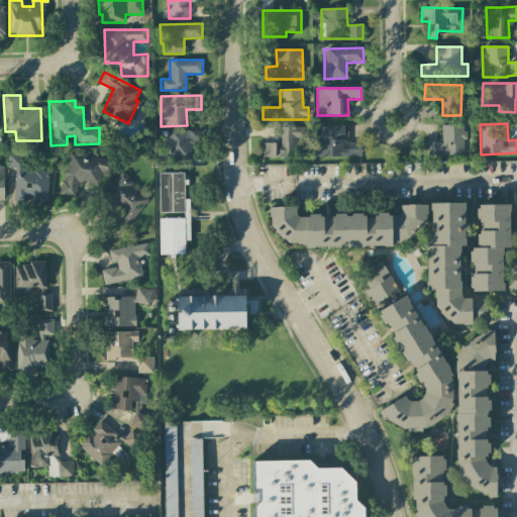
[(441,125),(441,141),(426,141),(426,156),(464,156),(464,125),(441,125)]
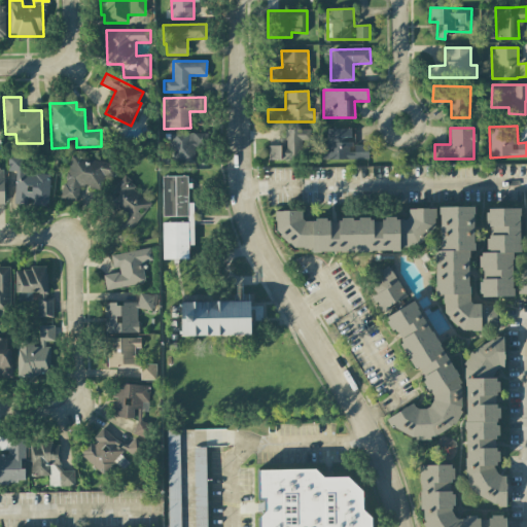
[(311,129),(285,130),(285,146),(268,146),(268,161),(302,160),(302,143),(311,143),(311,129)]
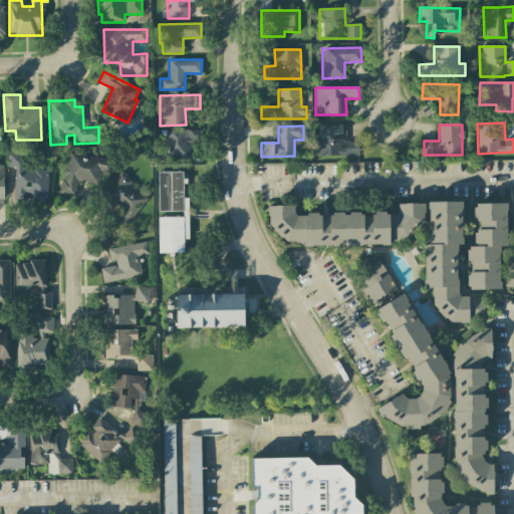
[(359,155),(359,142),(343,142),(342,125),(317,125),(318,156),(359,155)]
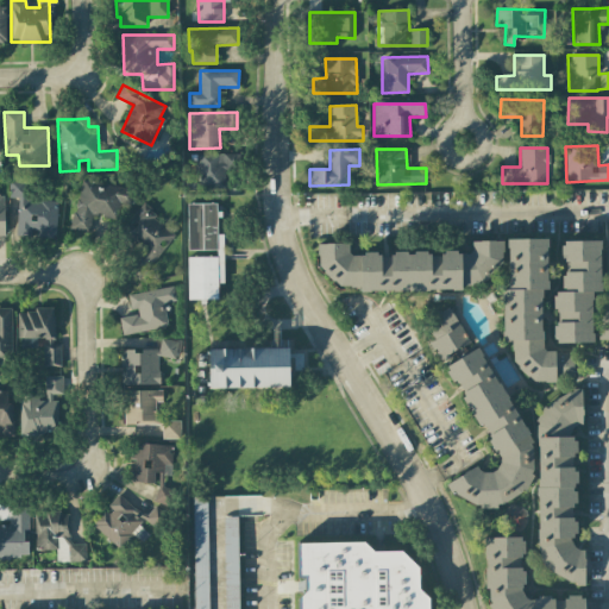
[(196,156),(196,175),(202,175),(202,188),(225,188),(225,171),(237,171),(237,154),(196,156)]
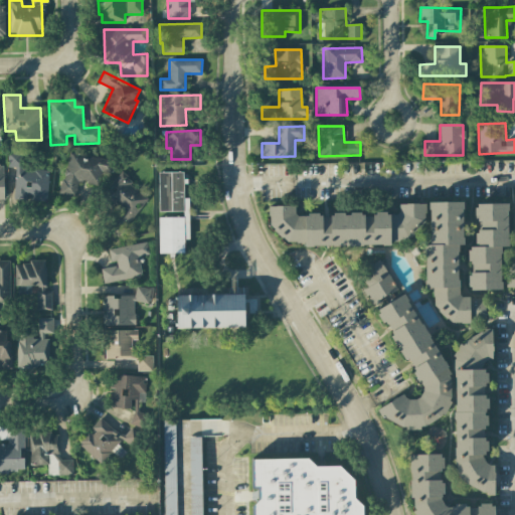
[(61,194),(75,196),(77,182),(98,185),(99,174),(111,175),(113,159),(67,153),(61,194)]
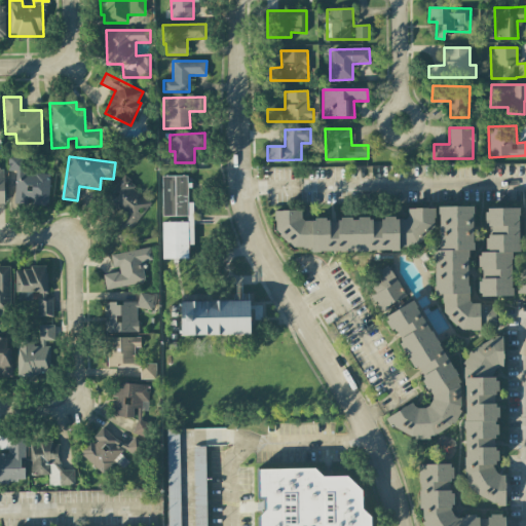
[(49,174),(23,173),(23,157),(8,157),(8,172),(15,172),(14,203),(48,204),(49,174)]
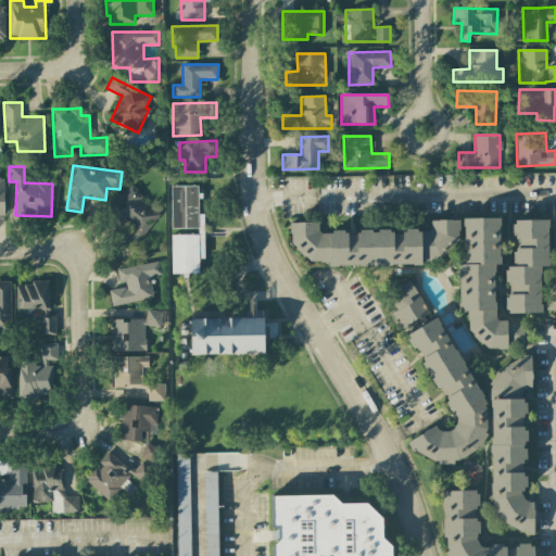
[(171,236),(172,274),(199,274),(199,258),(204,258),(203,214),(199,214),(199,186),(172,187),(172,229),(198,228),(199,235),(171,236)]
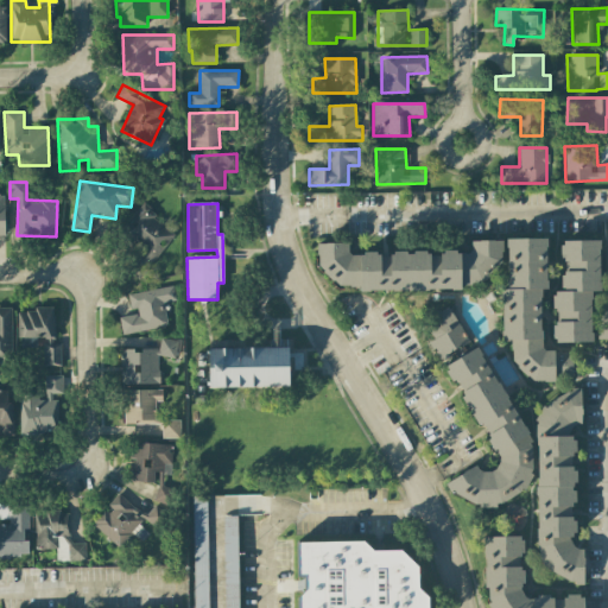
[(176,233),(140,206),(131,219),(135,222),(127,234),(138,242),(130,254),(138,260),(131,268),(141,277),(176,233)]
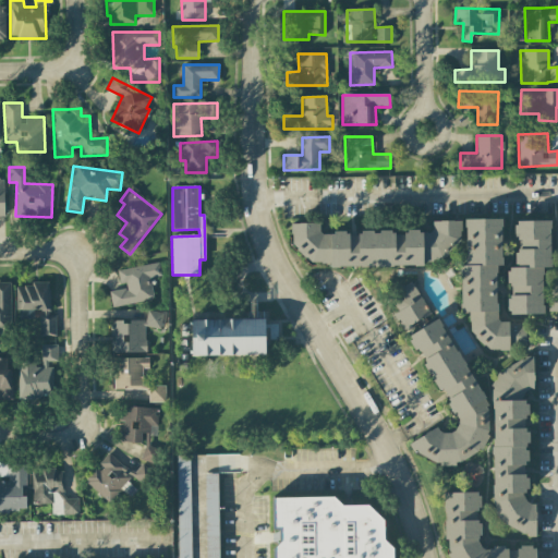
[(501,219),(464,219),(465,265),(461,265),(461,313),(472,313),(472,350),(525,349),(525,322),(497,323),(496,265),(502,265),(501,219)]
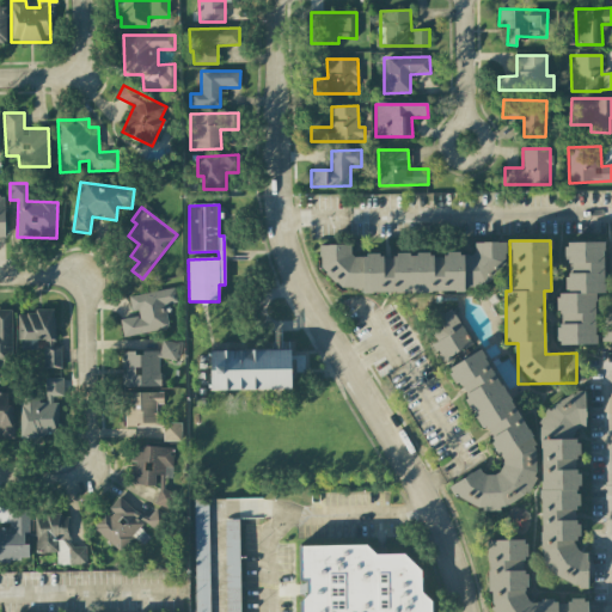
[(352,257),(350,245),(319,245),(322,293),(464,287),(491,286),(491,261),(506,261),(506,242),(473,243),(473,254),(352,257)]
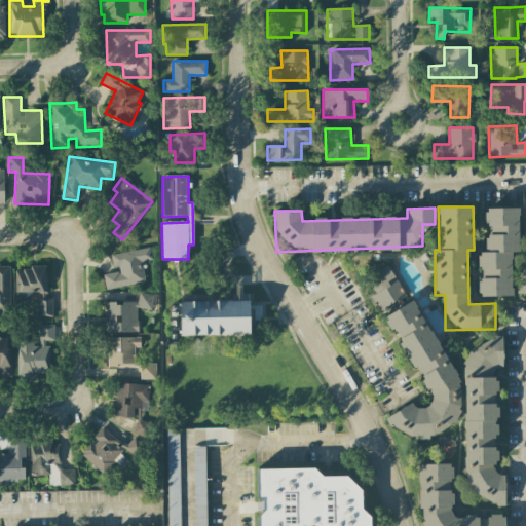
[(512,296),(511,253),(519,252),(518,208),(485,209),(486,254),(479,254),(480,297),(512,296)]
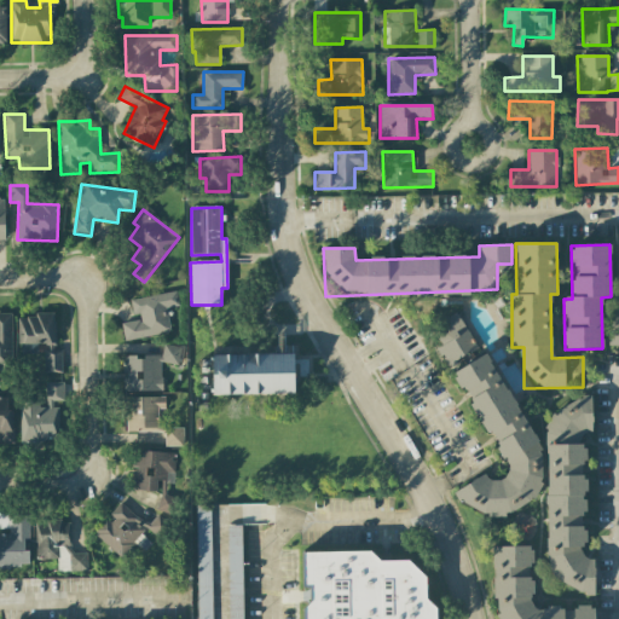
[(125,340),(171,331),(166,308),(179,306),(177,291),(132,299),(136,320),(121,323),(125,340)]
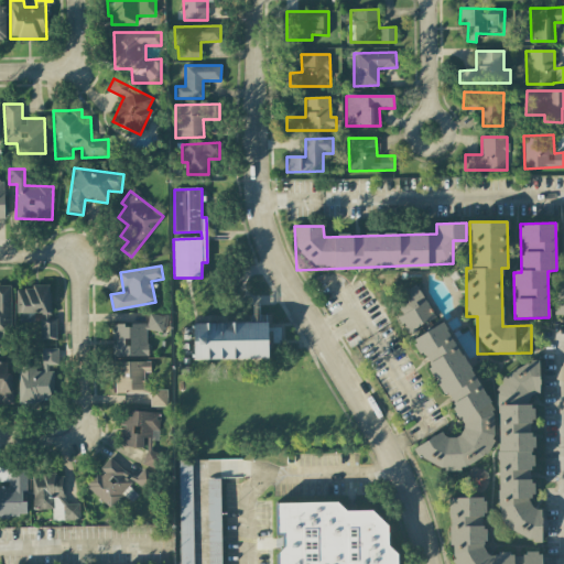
[(563,274),(553,275),(554,315),(563,315),(563,274)]
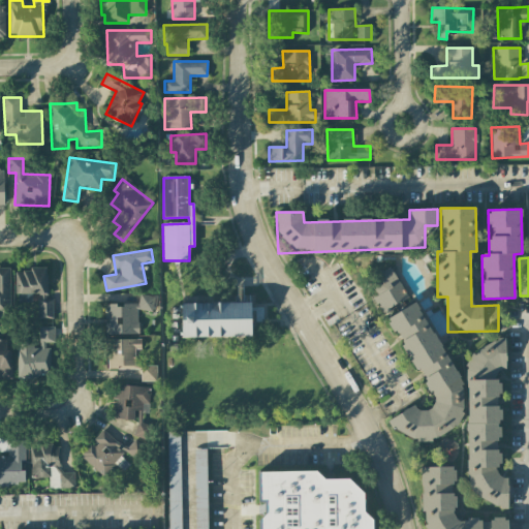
[(9,269),(0,268),(0,315),(9,316),(9,269)]
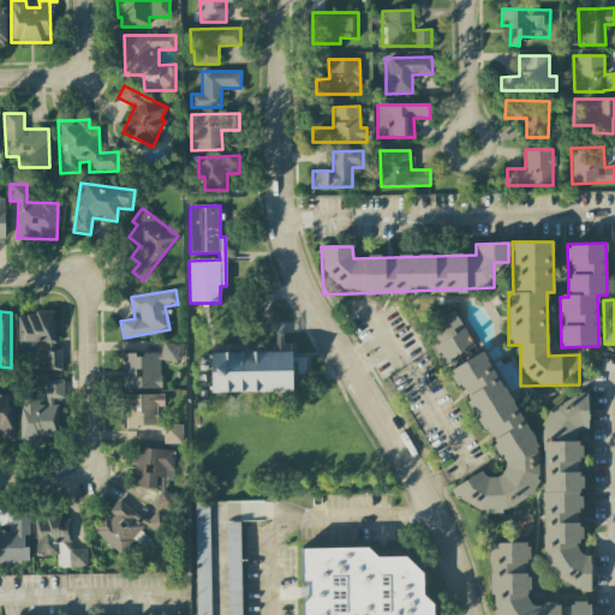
[(61,370),(61,348),(55,348),(54,312),(18,314),(18,353),(37,353),(37,342),(45,342),(45,370),(61,370)]
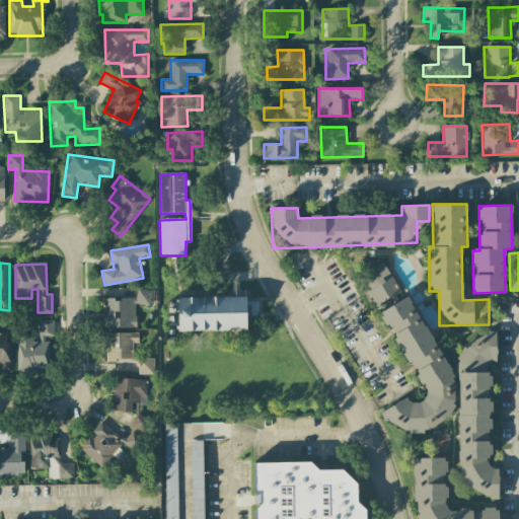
[(371,290),(367,292),(374,305),(399,292),(384,264),(363,275),(371,290)]
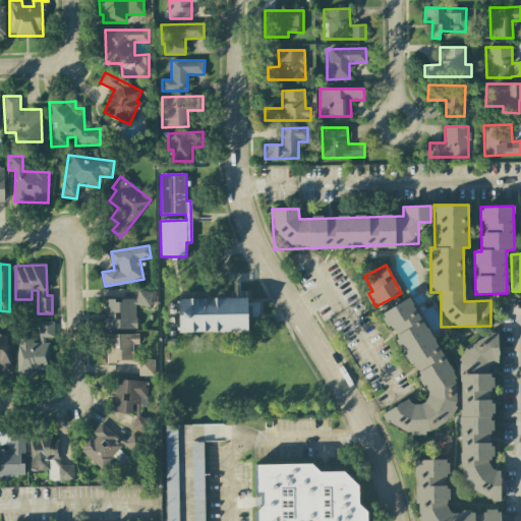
[(105,330),(136,329),(135,306),(152,305),(151,291),(136,291),(137,299),(104,300),(105,330)]
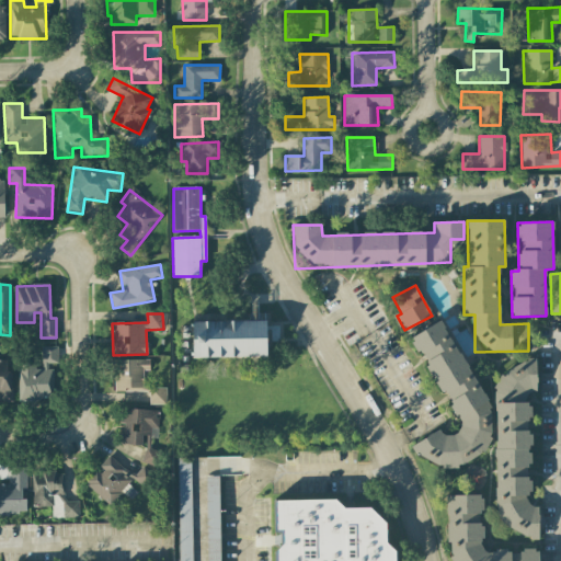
[(491,407),(441,320),(412,338),(412,343),(416,352),(425,357),(425,366),(436,382),(436,384),(441,391),(449,397),(449,405),(460,425),(457,433),(451,435),(448,435),(437,431),(412,445),(412,453),(445,468),(455,468),(485,450),(491,442),(491,407)]
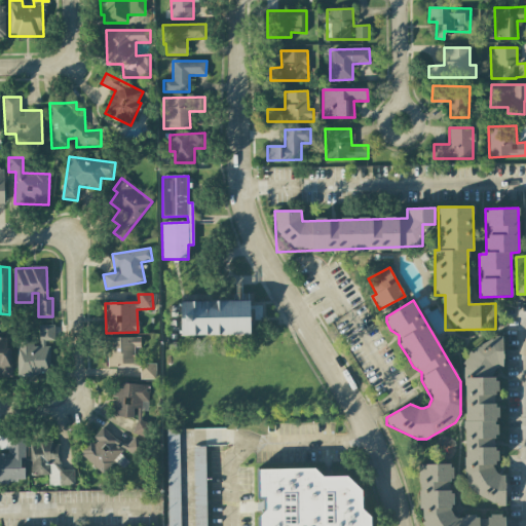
[(182,302),(251,302),(251,336),(182,336),(182,302)]
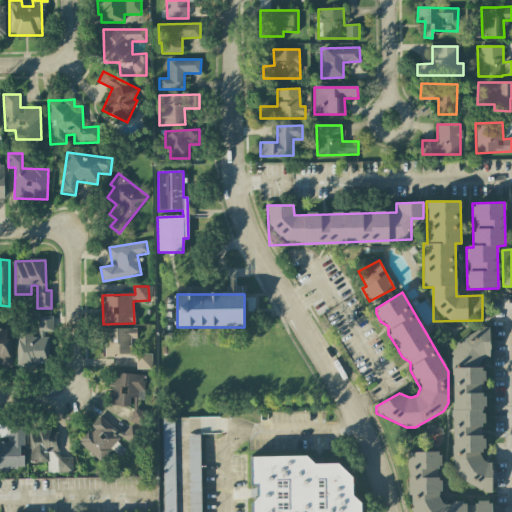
[(17,366),(48,365),(47,332),(53,331),(52,316),(38,317),(38,333),(16,334),(17,366)]
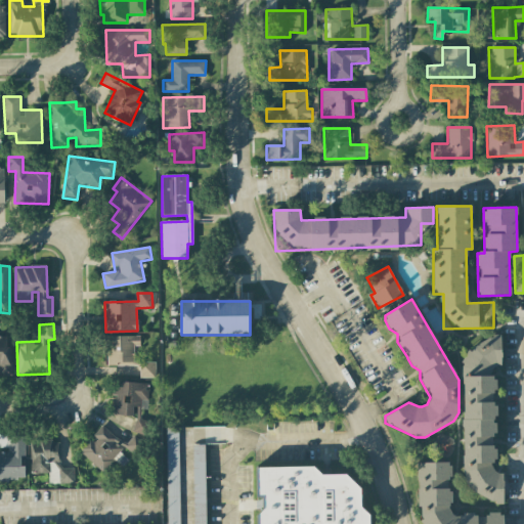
[(0,376),(10,376),(9,335),(0,335),(0,376)]
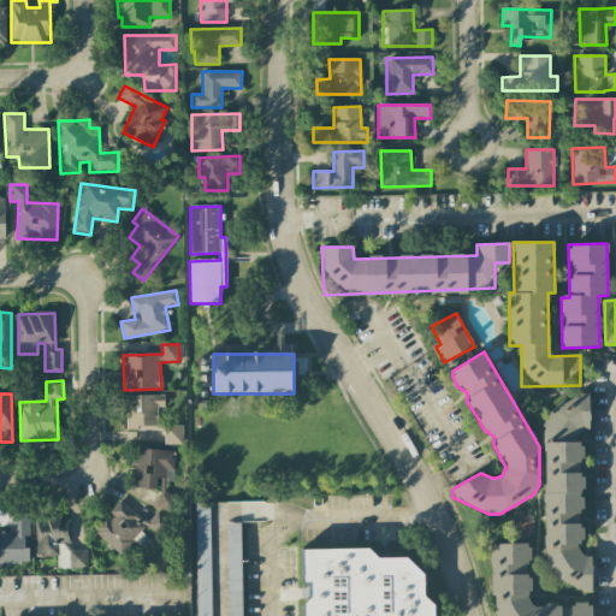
[(546,566),(557,582),(574,582),(581,593),(591,592),(590,556),(584,556),(576,545),(584,540),(584,531),(579,523),(578,511),(582,509),(582,499),(578,492),(584,489),(584,480),(579,473),(579,461),(584,458),(584,449),(579,443),(579,431),(588,430),(587,394),(580,394),(542,419),(546,566)]
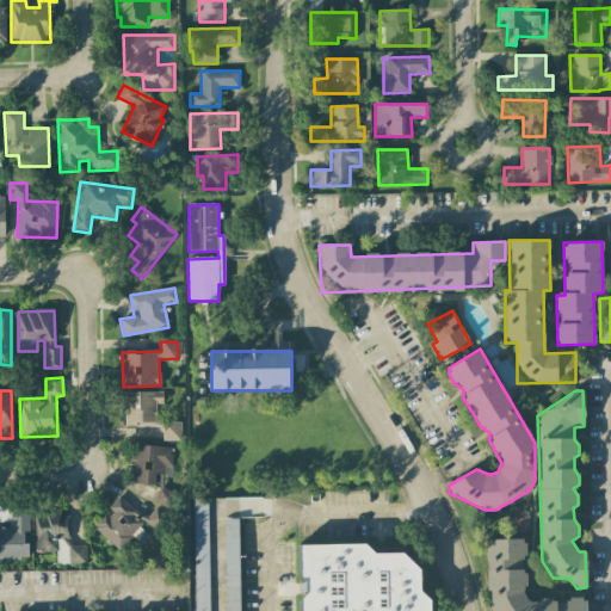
[(125,392),(124,426),(155,426),(155,403),(162,403),(164,393),(125,392)]
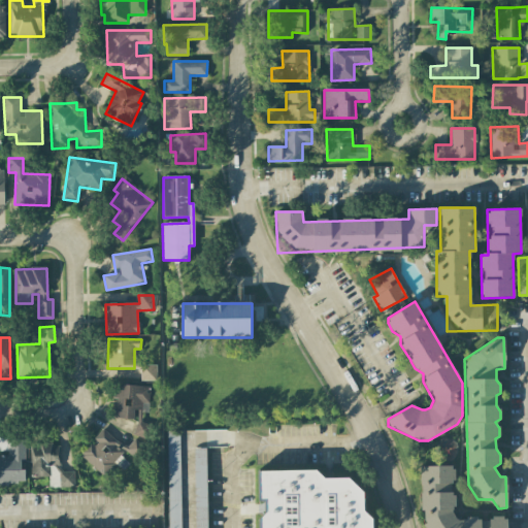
[(156,381),(156,365),(141,365),(141,381),(156,381)]
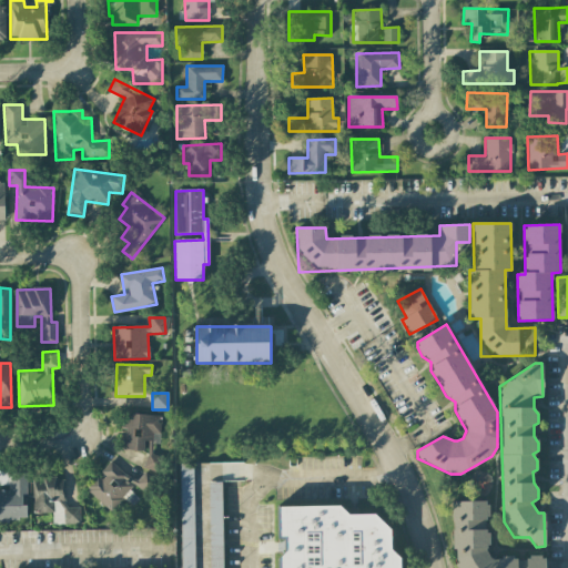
[(161,415),(125,414),(124,450),(145,450),(145,444),(160,445),(161,415)]
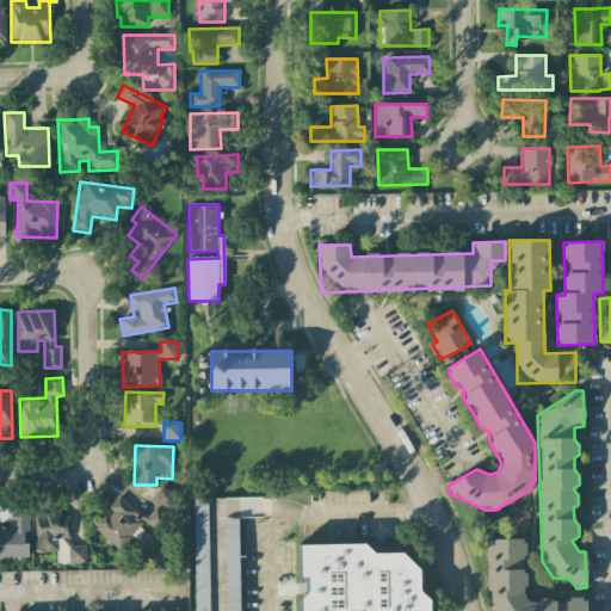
[(154,503),(168,508),(176,493),(161,487),(154,503)]
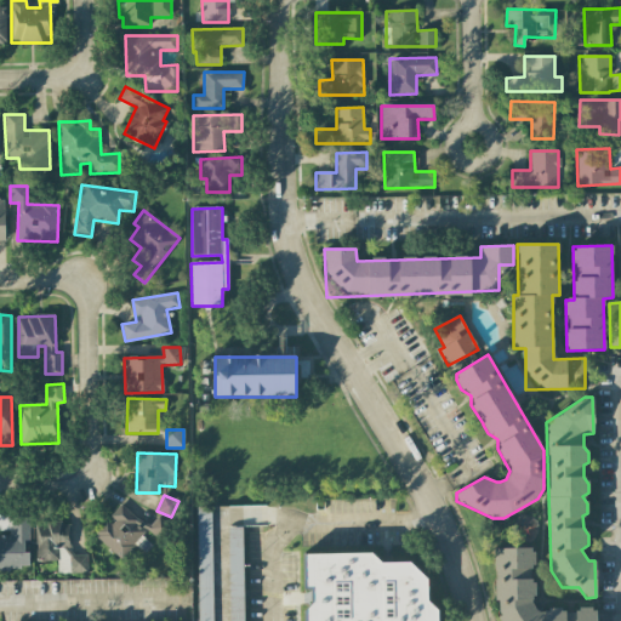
[(198,620),(212,620),(211,507),(197,507),(198,620)]
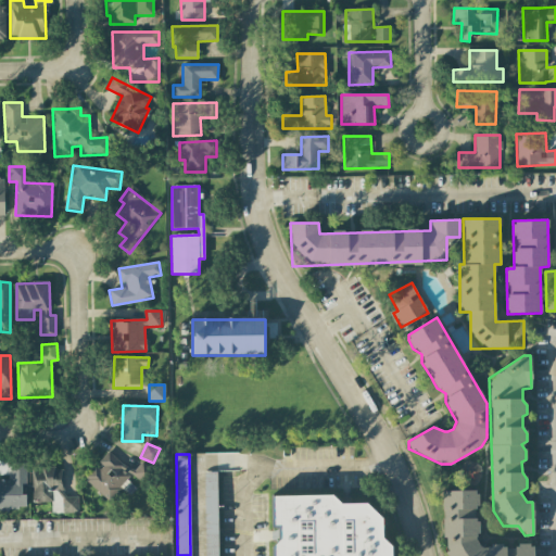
[(0,479),(0,508),(24,508),(24,485),(26,485),(25,462),(10,463),(11,479),(0,479)]
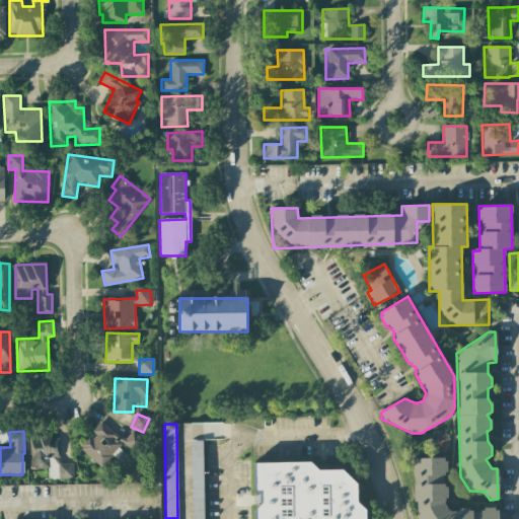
[(49,479),(73,478),(73,464),(60,464),(59,436),(29,438),(30,468),(48,468),(49,479)]
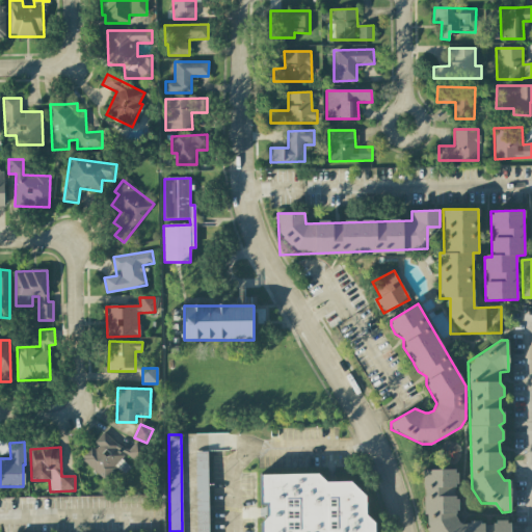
[(209,531),(207,452),(194,452),(196,531),(209,531)]
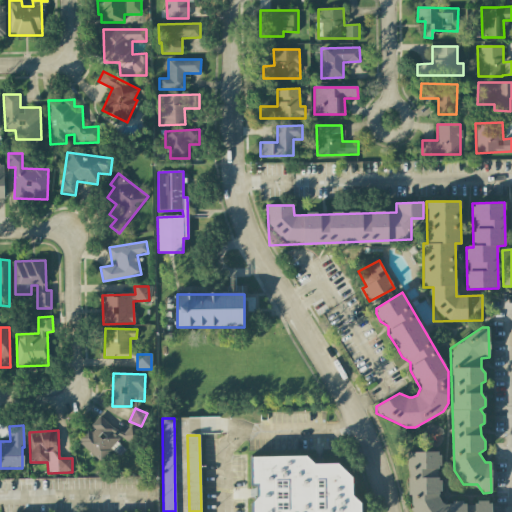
[(491,511),(491,502),(440,504),(439,452),(408,453),(409,511),(491,511)]
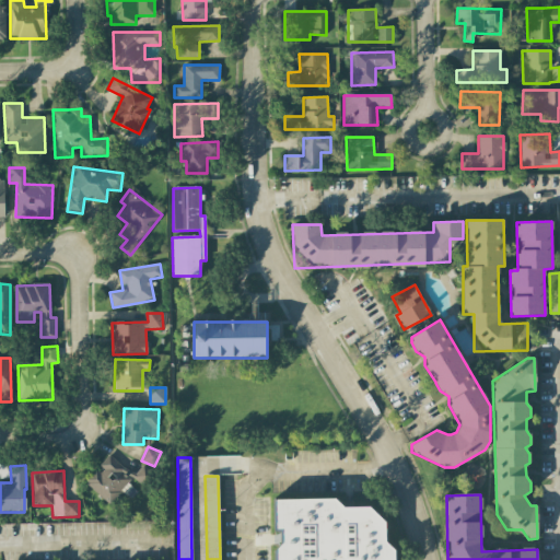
[(273,502),(275,544),(276,544),(276,559),(394,559),(394,546),(382,546),(382,502),(273,502)]
